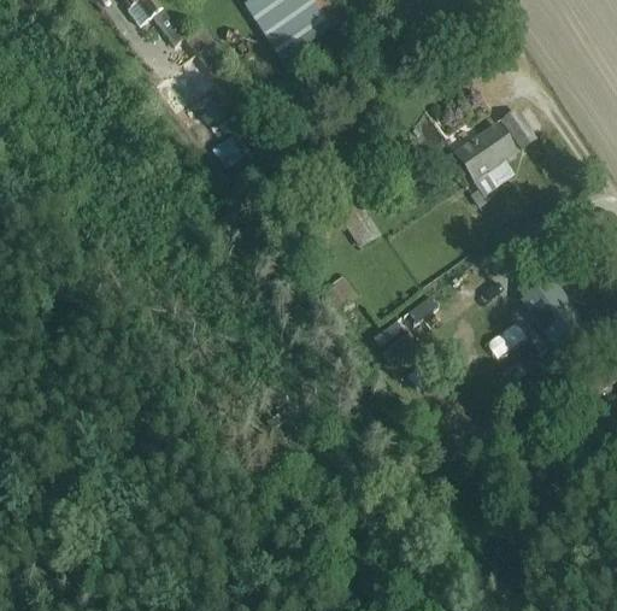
[(175,43),(183,37),(154,0),(124,0),(129,7),(127,9),(139,25),(153,15),(175,43)]
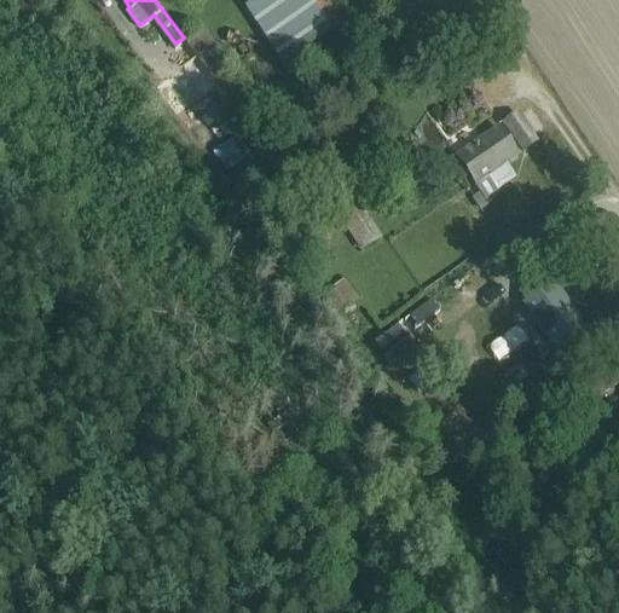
[(249,0),(244,4),(282,61),(352,15),(342,0),(249,0)]
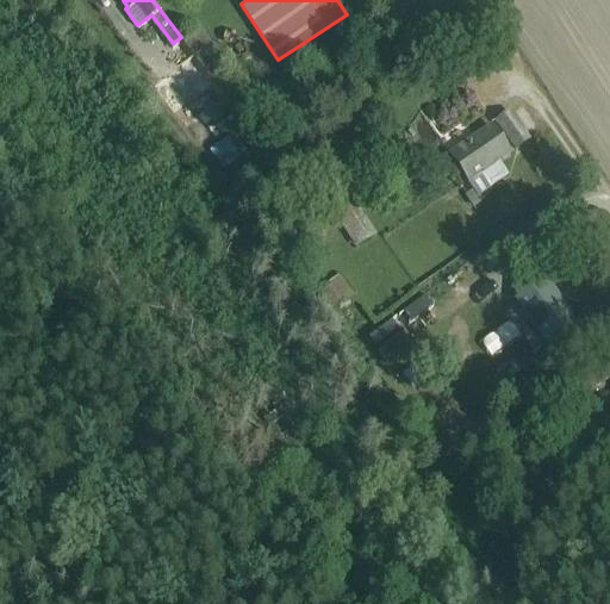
[(181,37),(211,78),(229,64),(198,24),(181,37)]
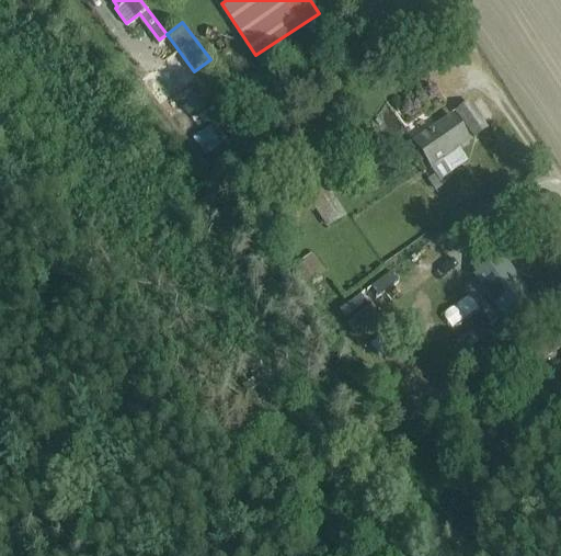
[(485,125),(468,100),(456,109),(473,134),(485,125)]
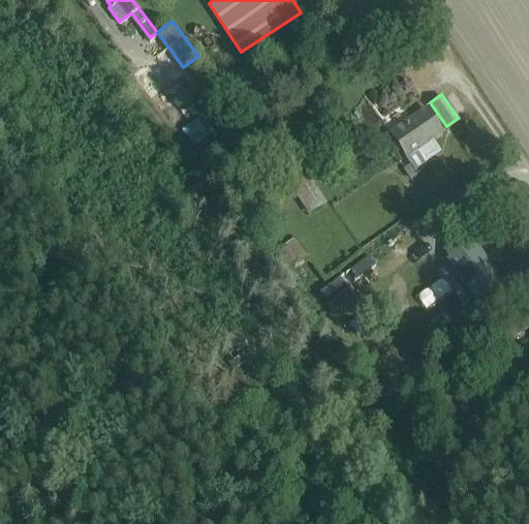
[(409,162),(403,165),(410,176),(418,171),(416,165),(440,149),(432,136),(442,130),(425,105),(389,131),(409,162)]
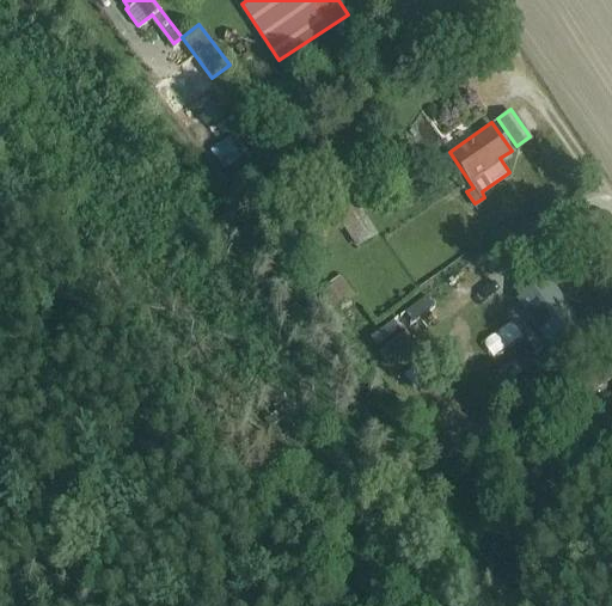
[(232,127),(212,144),(233,167),(252,151),(232,127)]
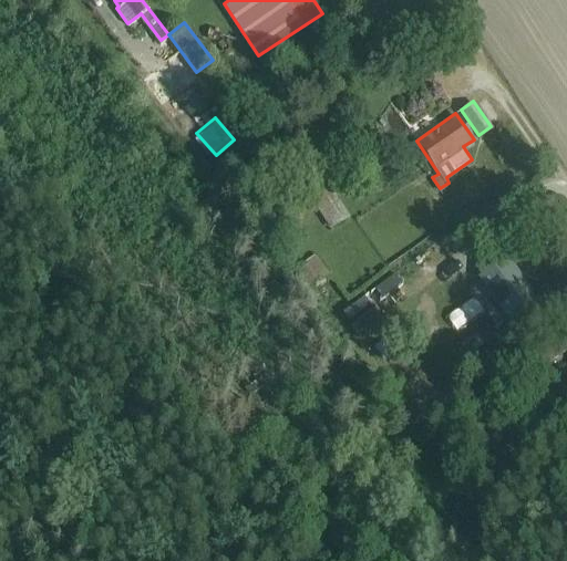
[(305,187),(330,227),(349,215),(325,175),(305,187)]
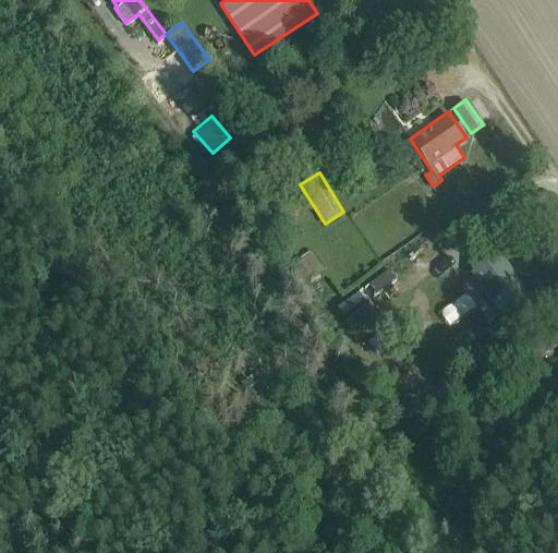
[(301,257),(290,265),(301,280),(313,273),(314,275),(324,267),(311,248),(300,256),(301,257)]
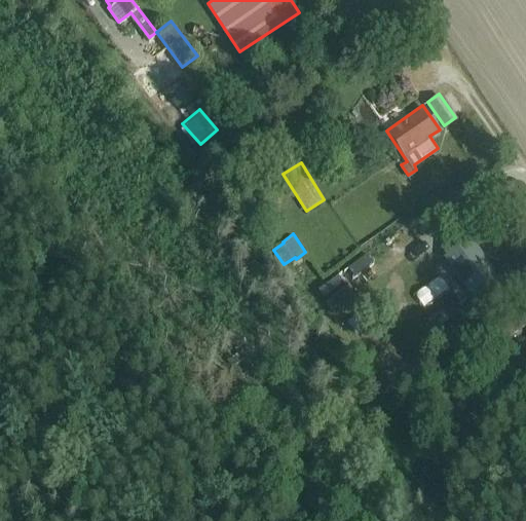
[(470,239),(448,254),(482,303),(496,293),(488,282),(495,276),(470,239)]
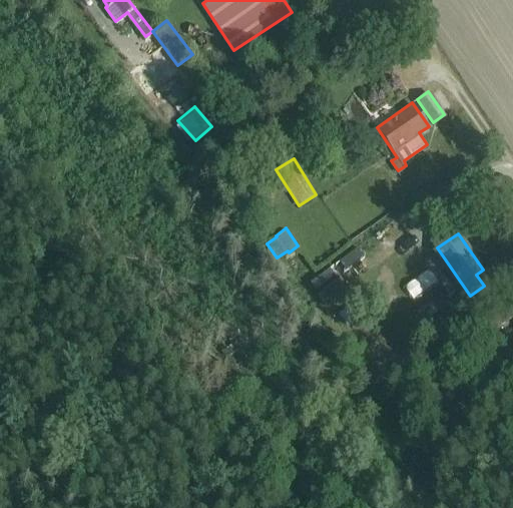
[(406,289),(414,300),(435,286),(427,275),(406,289)]
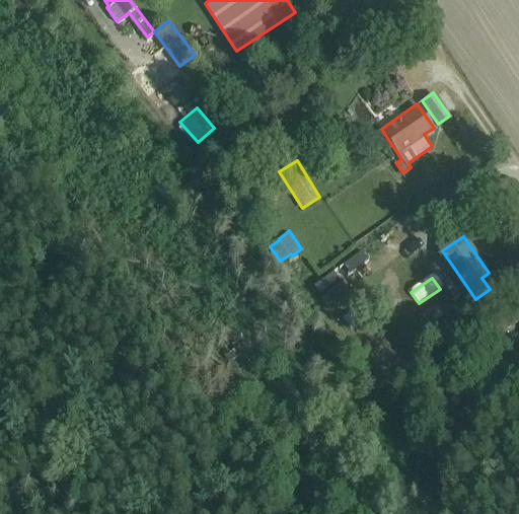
[(341,281),(320,295),(328,305),(348,290),(341,281)]
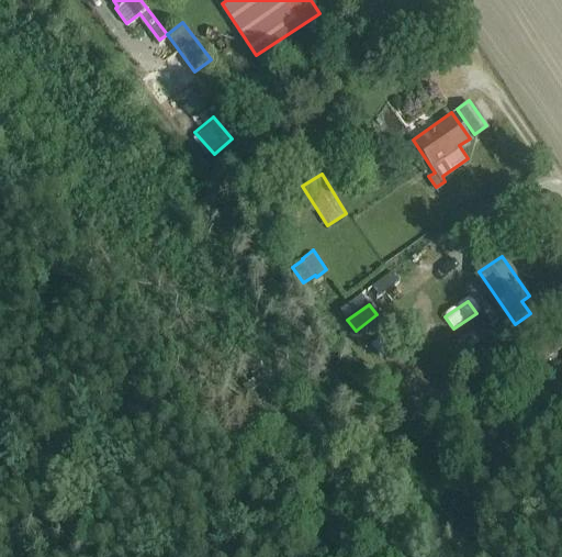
[(370,337),(381,360),(406,348),(395,325),(370,337)]
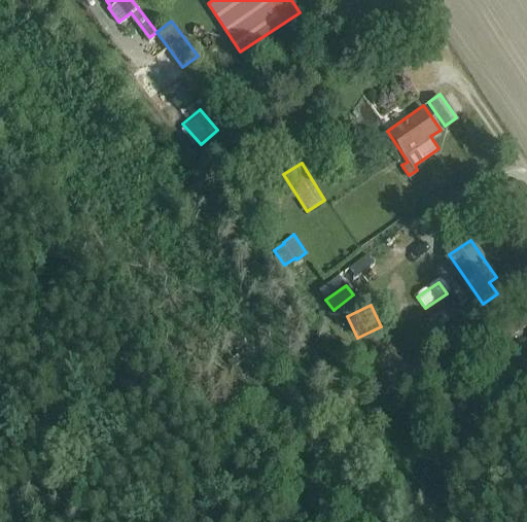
[(526,306),(479,340),(488,353),(526,326),(526,306)]
